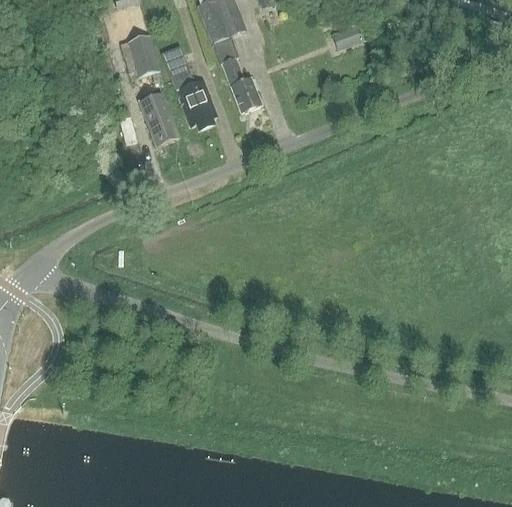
[(112,0),(115,10),(138,3),(137,0),(112,0)]
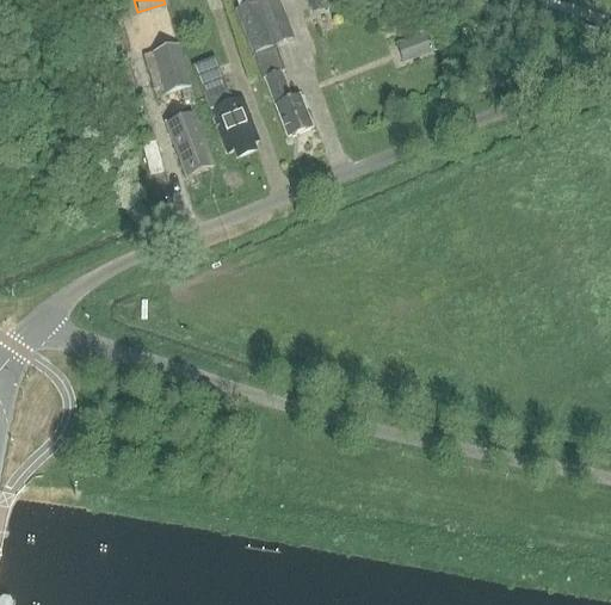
[(289,134),(313,125),(300,92),(291,96),(281,67),(285,66),(276,43),(294,36),(279,0),(236,0),(239,5),(236,6),(264,74),(265,74),(289,134)]
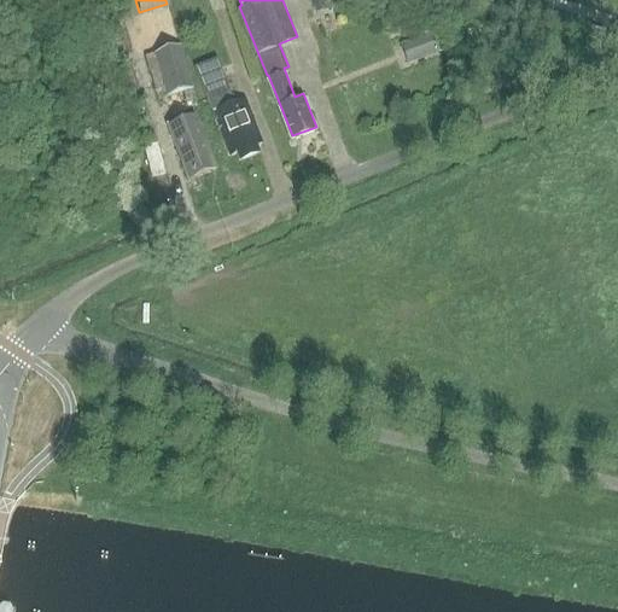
[(432,29),(413,35),(420,57),(439,51),(432,29)]
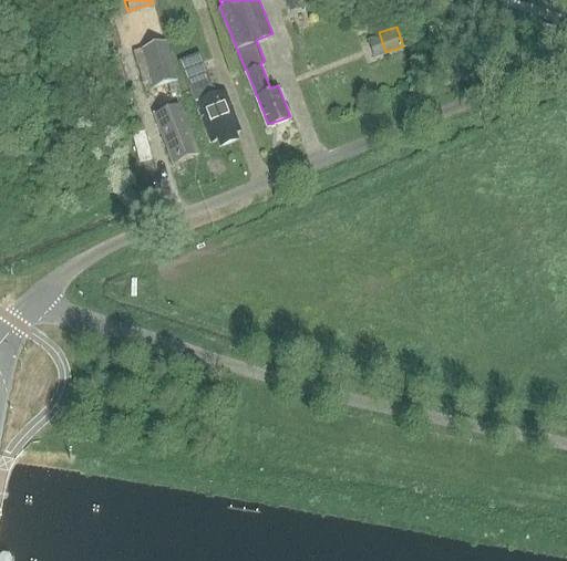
[(165,38),(143,44),(154,84),(177,78),(165,38)]
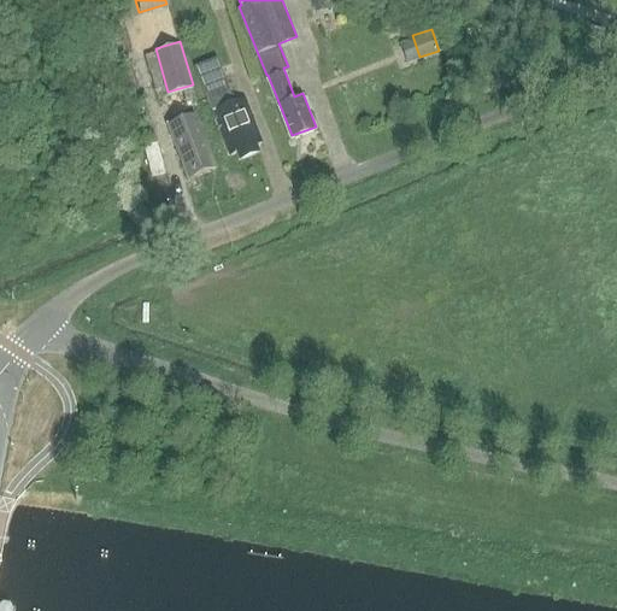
[(257,141),(263,139),(245,94),(235,98),(217,54),(195,64),(212,106),(230,152),(236,150),(239,156),(259,148),(257,141)]
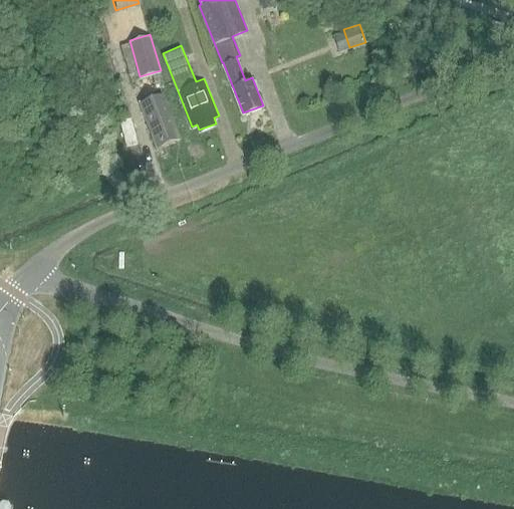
[(158,146),(180,138),(162,93),(141,101),(158,146)]
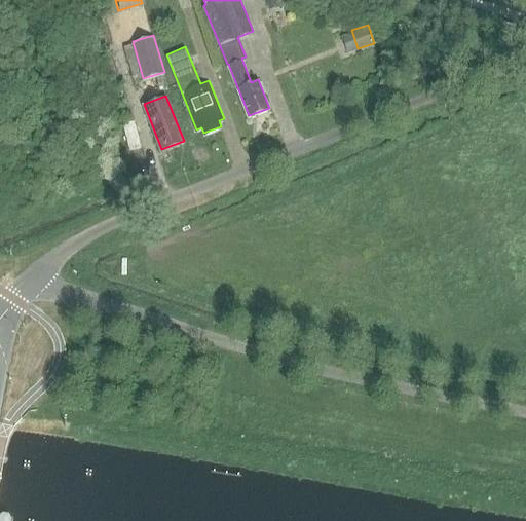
[(0,520),(8,520),(10,513),(10,511),(8,510),(0,508),(0,520)]
